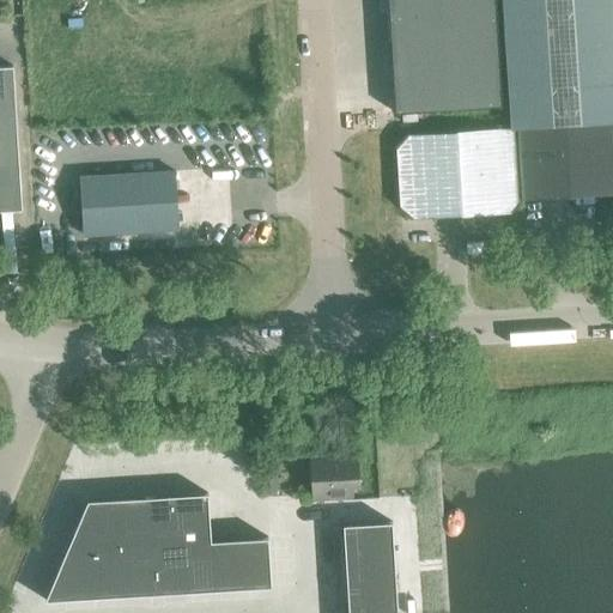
[(387,0),(388,12),(495,5),(495,0),(387,0)]
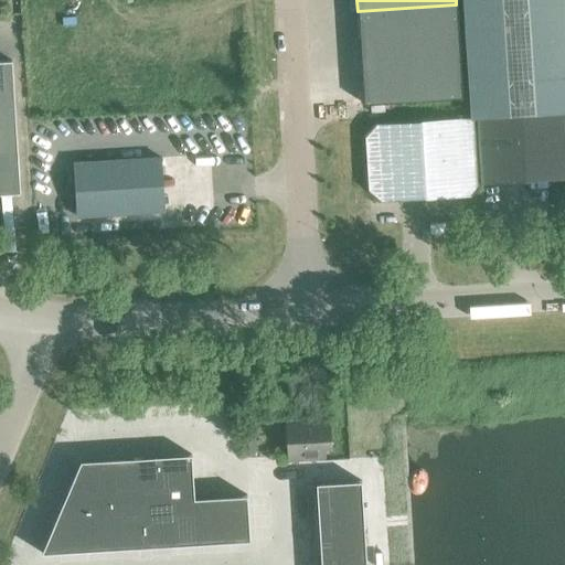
[(358,11),(360,57),(459,51),(456,4),(358,11)]
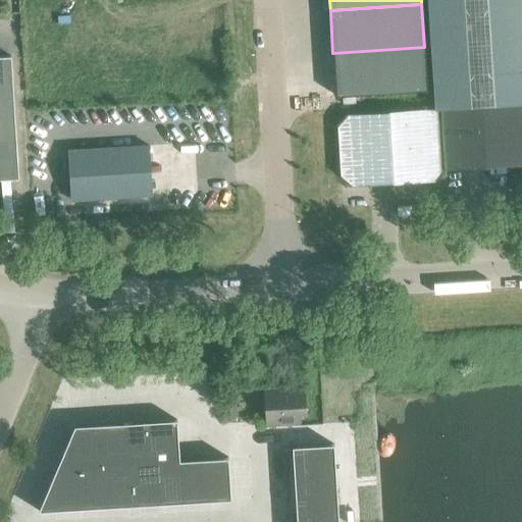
[(424,47),(332,53),(335,96),(427,91),(424,47)]
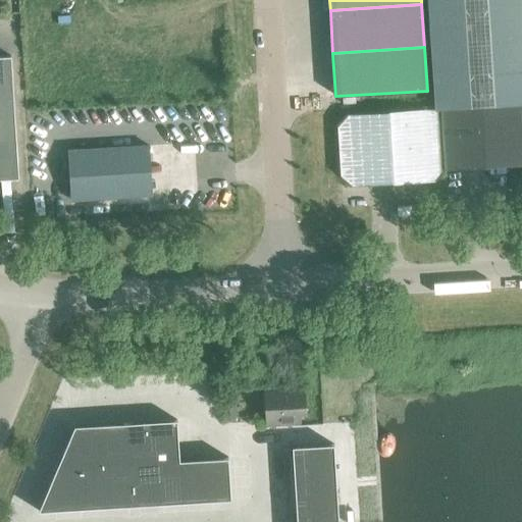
[(0,56),(0,179),(18,178),(10,56),(0,56)]
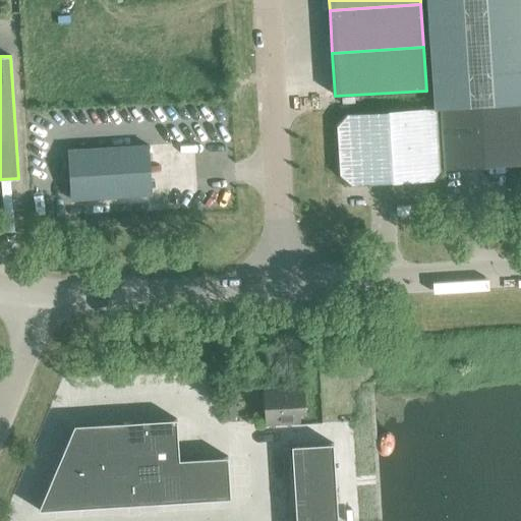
[(520,128),(519,103),(439,108),(443,169),(520,164),(520,128)]
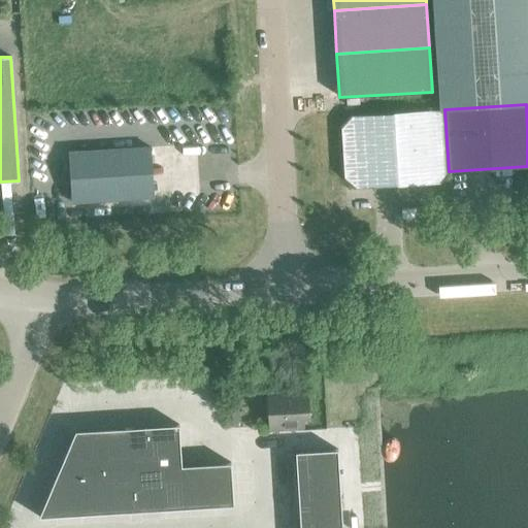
[(449,171),(444,109),(351,116),(340,126),(343,178),(355,188),(439,183),(449,171)]
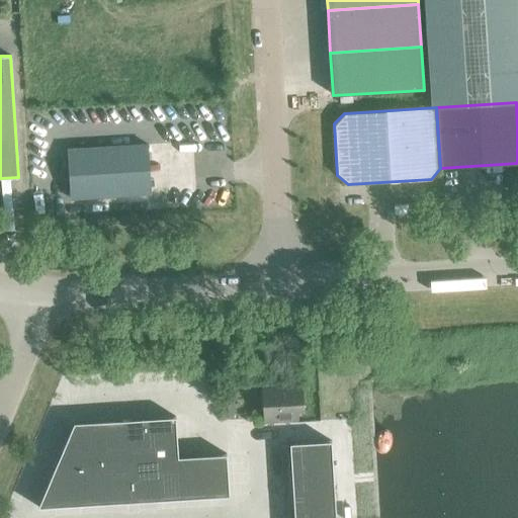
[(66,150),(69,198),(151,193),(148,145),(66,150)]
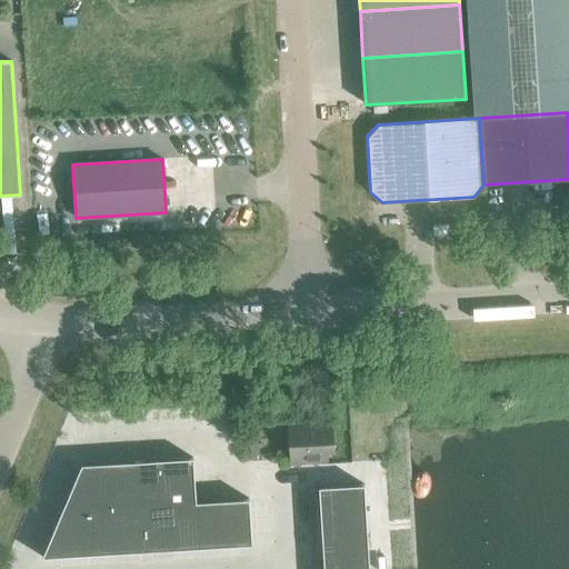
[(287,425),(289,465),(326,462),(326,451),(332,451),(330,422),(287,425)]
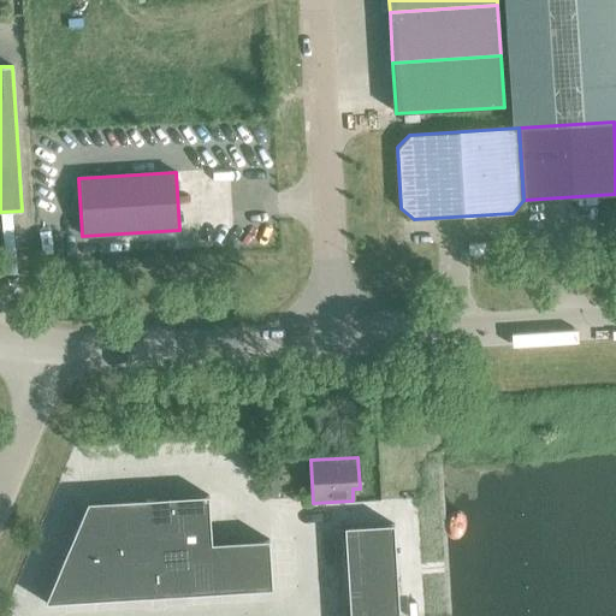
[(208,496),(87,503),(45,603),(271,588),(268,540),(211,543),(208,496)]
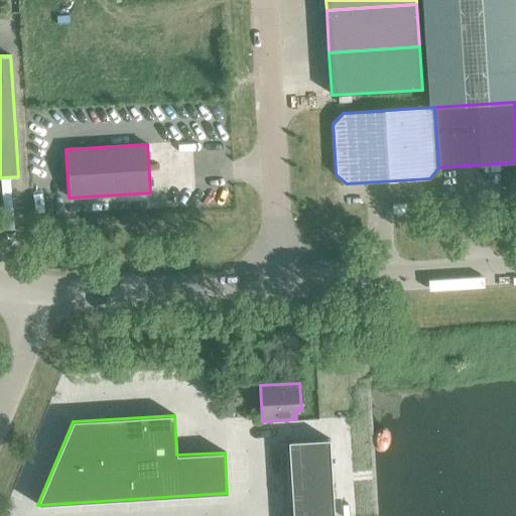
[(333,515),(329,439),(288,441),(292,515),(333,515)]
